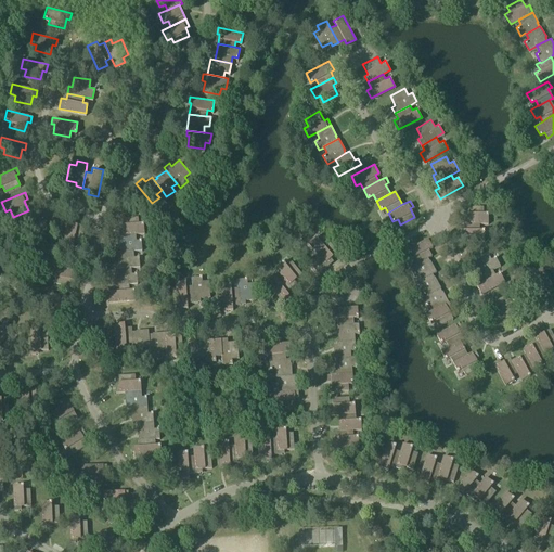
[(462,215),(462,222),(478,222),(488,222),(488,212),(482,212),(482,205),(465,205),(465,215),(462,215)]
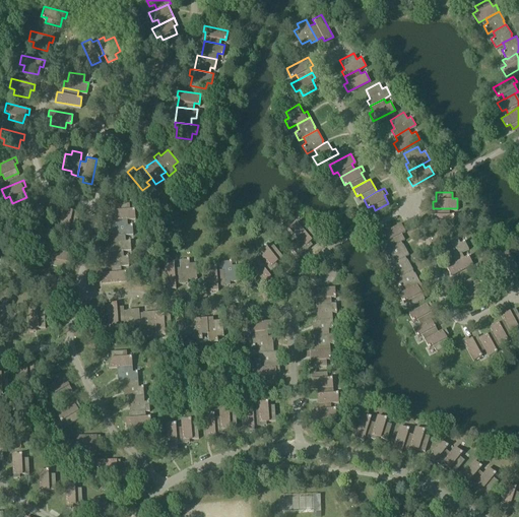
[(112,220),(126,218),(135,218),(134,207),(129,208),(129,202),(113,203),(113,212),(111,212),(112,220)]
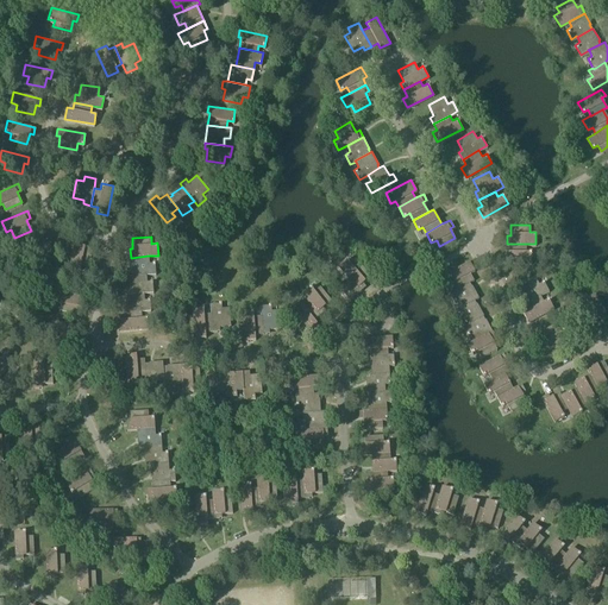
[(82,239),(74,238),(68,266),(80,269),(81,262),(88,264),(92,246),(81,244),(82,239)]
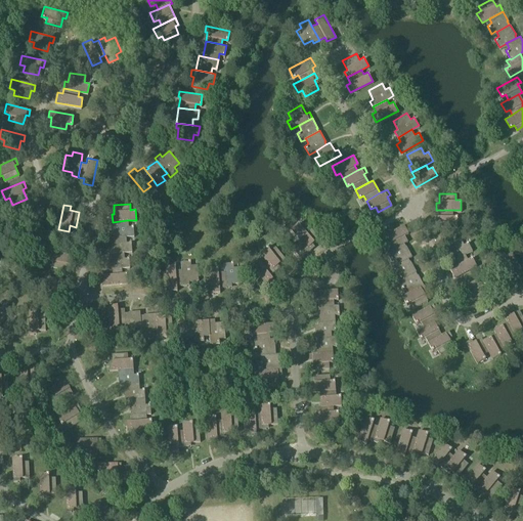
[(451,215),(451,210),(436,210),(436,216),(431,216),(431,225),(456,225),(456,215),(451,215)]
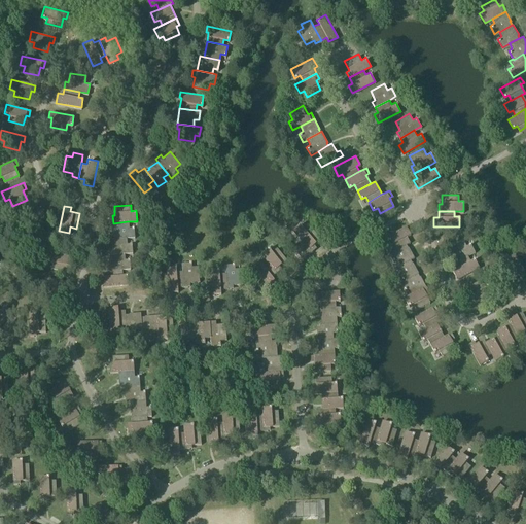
[(129,226),(128,221),(113,223),(114,237),(114,238),(126,237),(134,236),(134,226),(129,226)]
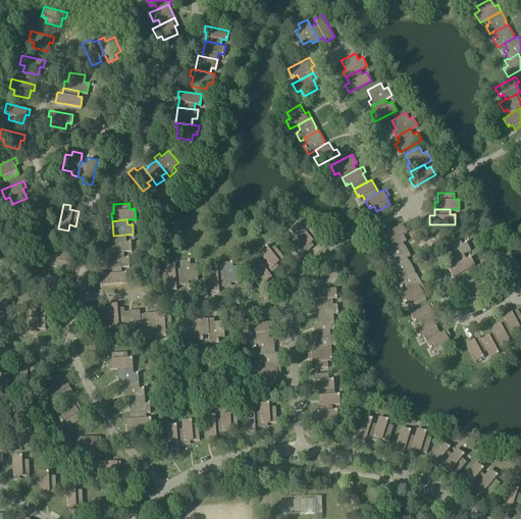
[(296,220),(289,226),(300,240),(292,246),(300,256),(313,245),(310,242),(317,236),(305,219),(299,224),(296,220)]
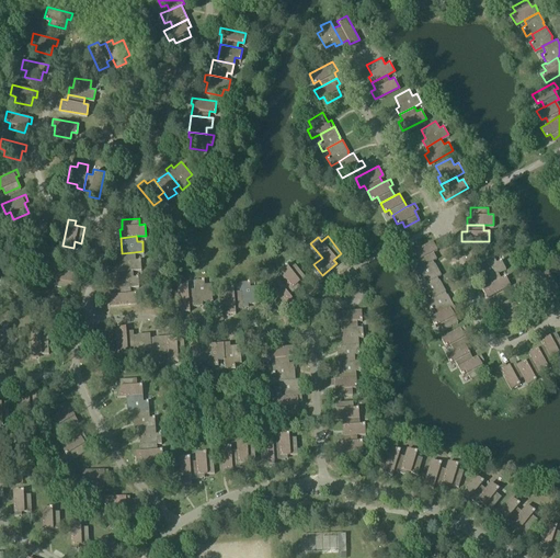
[(421,264),(432,259),(436,257),(432,250),(436,248),(432,239),(408,251),(413,261),(418,259),(420,263),(421,264)]
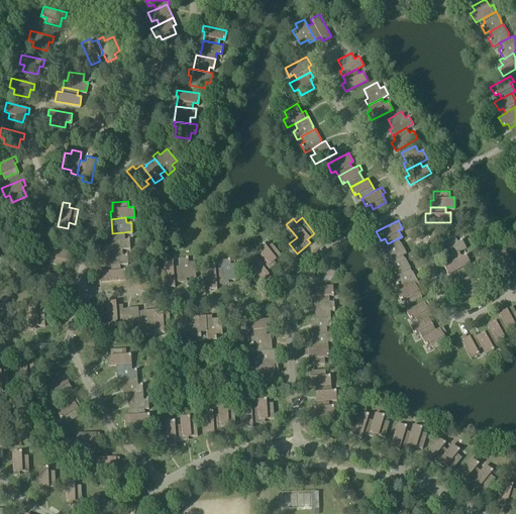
[(124,238),(123,232),(112,233),(112,232),(109,232),(109,242),(106,242),(106,248),(121,247),(129,246),(129,237),(124,238)]
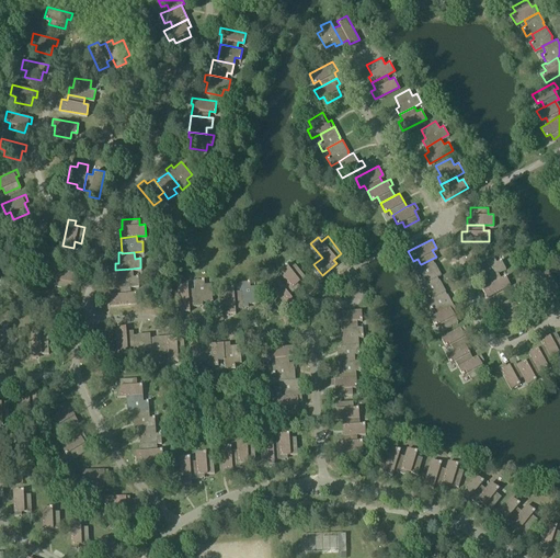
[(483,279),(496,271),(505,266),(500,258),(495,260),(492,253),(478,262),(482,271),(479,272),(483,279)]
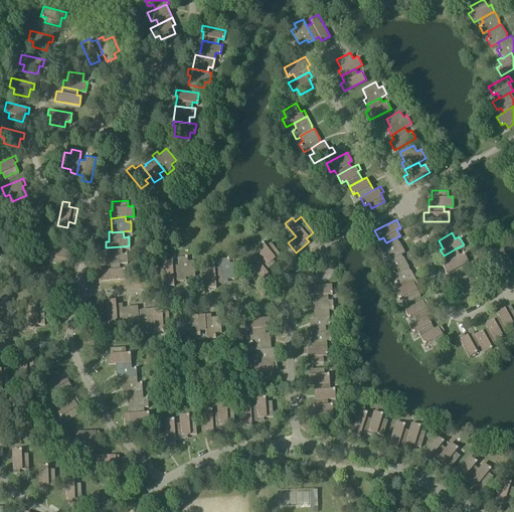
[(397,240),(396,237),(386,242),(385,241),(378,245),(383,254),(388,252),(390,258),(400,252),(404,250),(398,239),(397,240)]
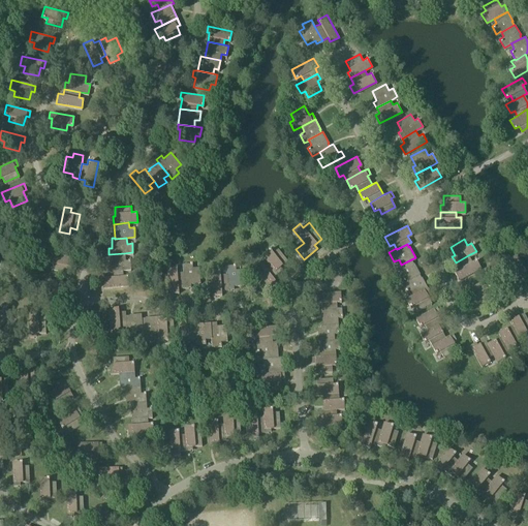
[(261,254),(266,259),(277,273),(282,269),(280,266),(287,259),(277,247),(273,251),(270,247),(261,254)]
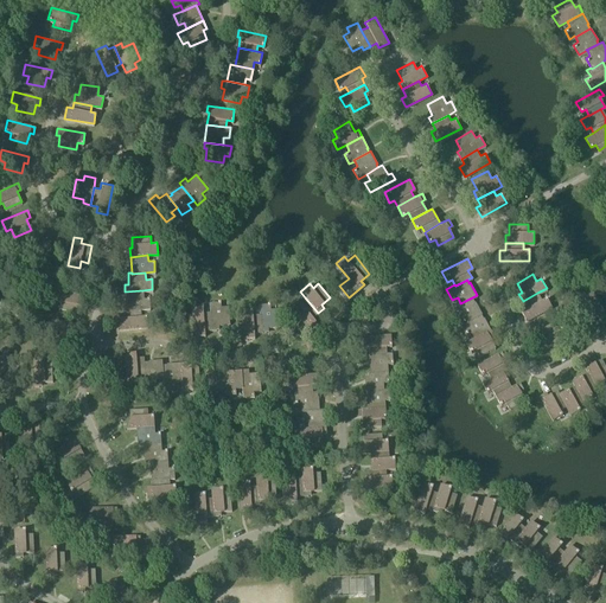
[(85,301),(87,294),(59,288),(57,300),(62,300),(61,308),(78,312),(82,300),(85,301)]
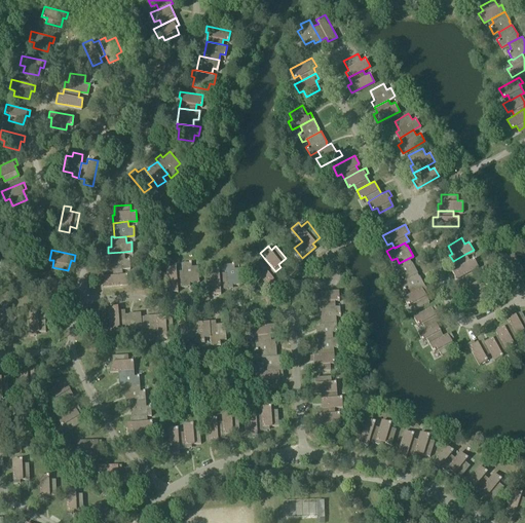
[(518,274),(524,271),(513,250),(502,255),(505,259),(501,261),(509,276),(517,271),(518,274)]
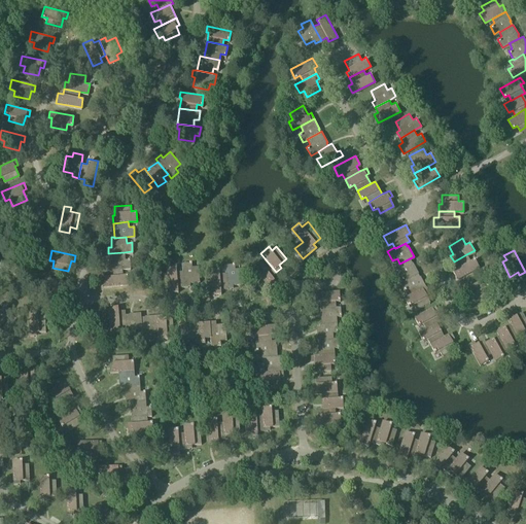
[(125,258),(124,252),(108,253),(109,263),(105,263),(106,270),(121,268),(130,268),(130,257),(125,258)]
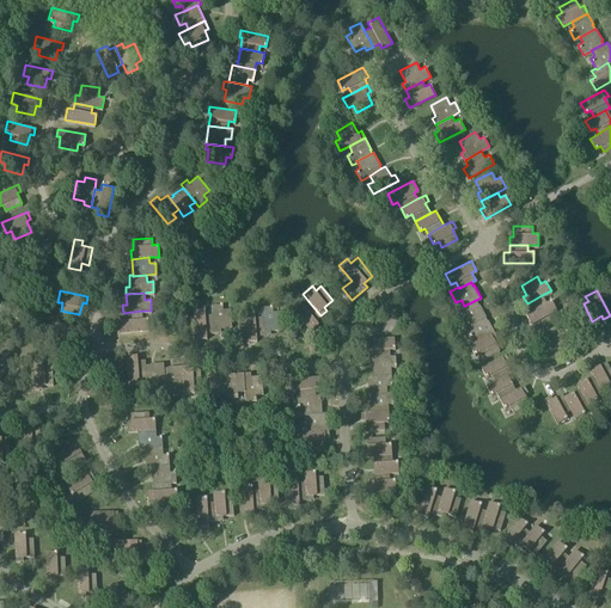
[(545,301),(542,295),(527,304),(531,311),(525,313),(531,323),(556,308),(550,299),(545,301)]
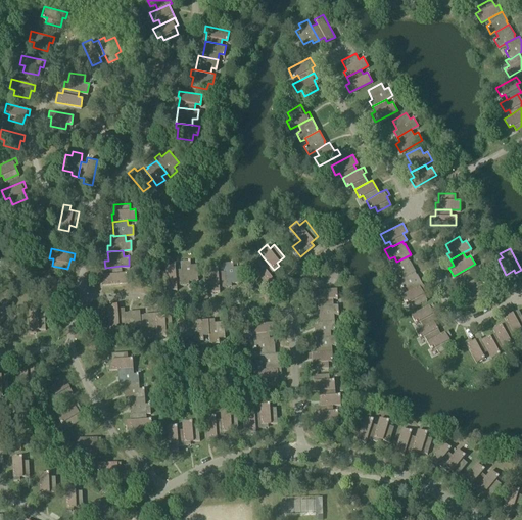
[(269,274),(274,270),(263,256),(259,260),(256,256),(248,264),(264,283),(272,277),(269,274)]
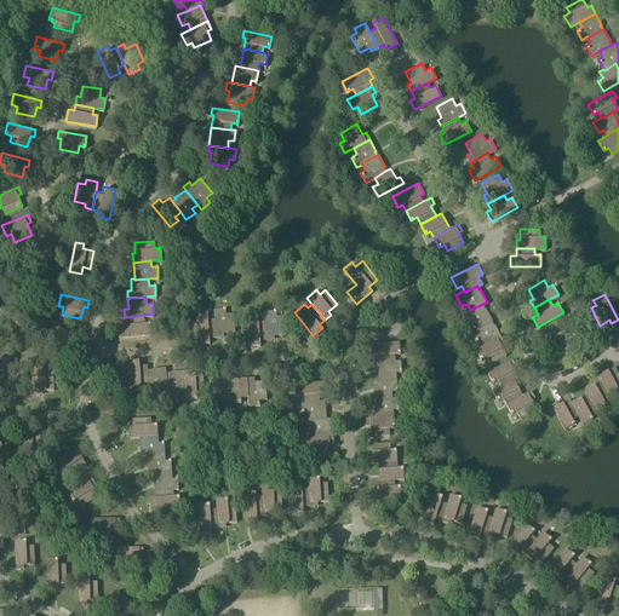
[(483,308),(482,304),(470,310),(460,314),(466,324),(473,322),(475,327),(475,328),(491,321),(492,320),(485,308),(483,308)]
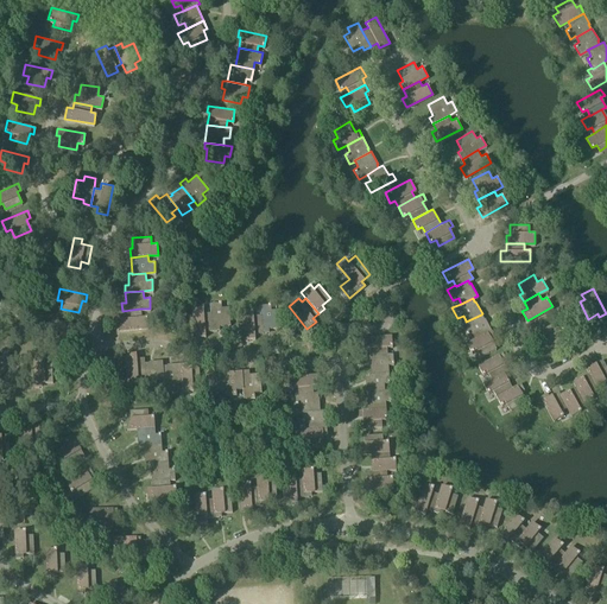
[(209,302),(210,312),(212,330),(219,329),(219,324),(229,323),(228,305),(221,306),(220,300),(209,302)]
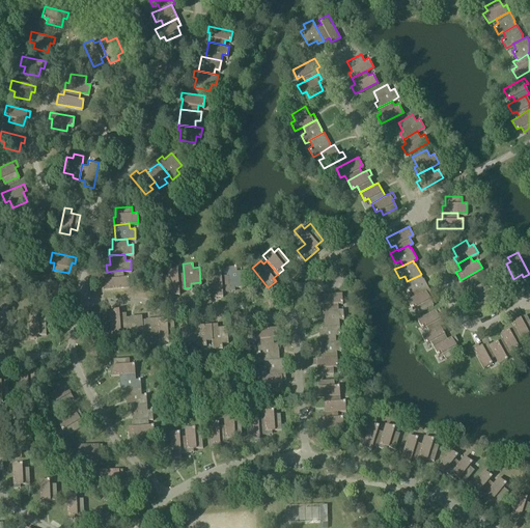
[(226,266),(226,274),(227,289),(234,289),(233,285),(244,285),(243,270),(235,270),(235,266),(226,266)]
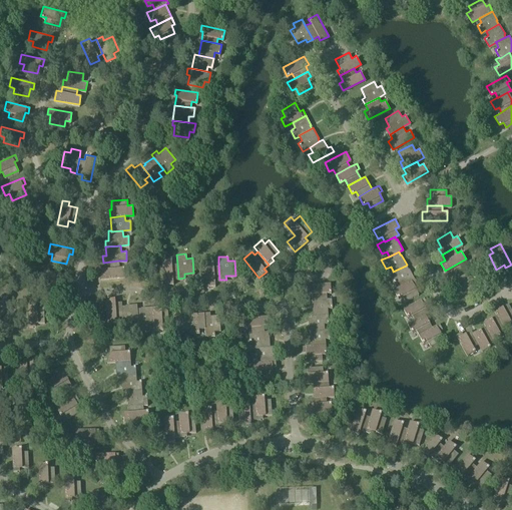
[(161,260),(163,284),(172,283),(172,279),(178,279),(177,264),(171,264),(170,259),(161,260)]
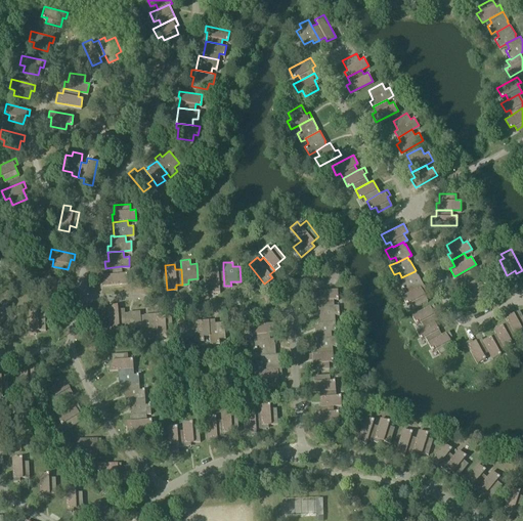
[(121,266),(105,268),(105,272),(101,273),(102,285),(127,281),(126,272),(121,272),(121,266)]
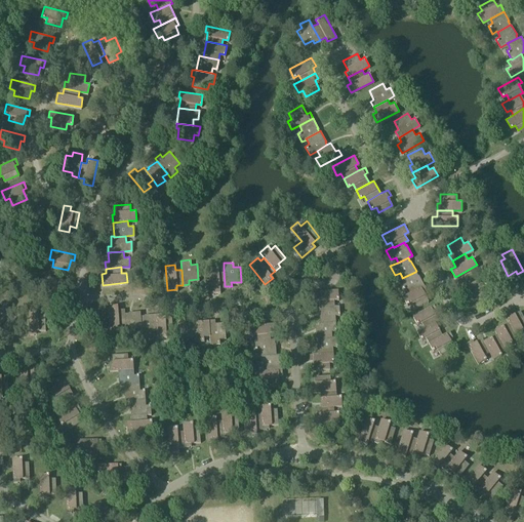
[(225,286),(224,271),(218,272),(217,267),(208,268),(209,292),(219,291),(218,287),(225,286)]
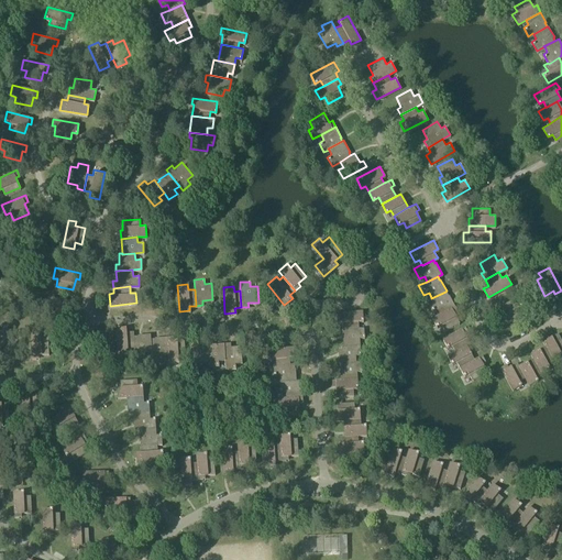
[(437,307),(439,313),(454,305),(448,293),(447,294),(445,292),(431,298),(431,297),(426,300),(431,310),(437,307)]
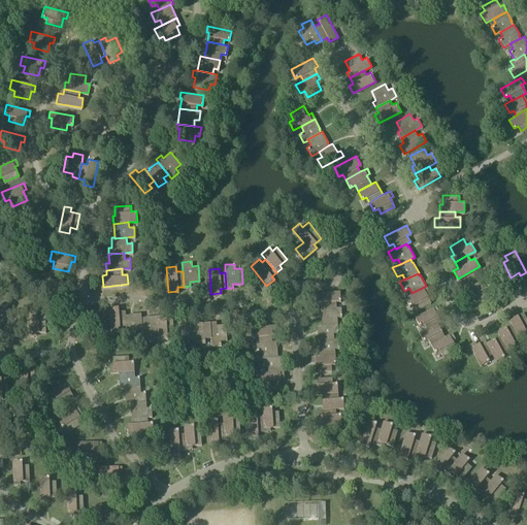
[(485,277),(463,289),(466,295),(469,293),(474,301),(488,294),(485,289),(490,286),(485,277)]
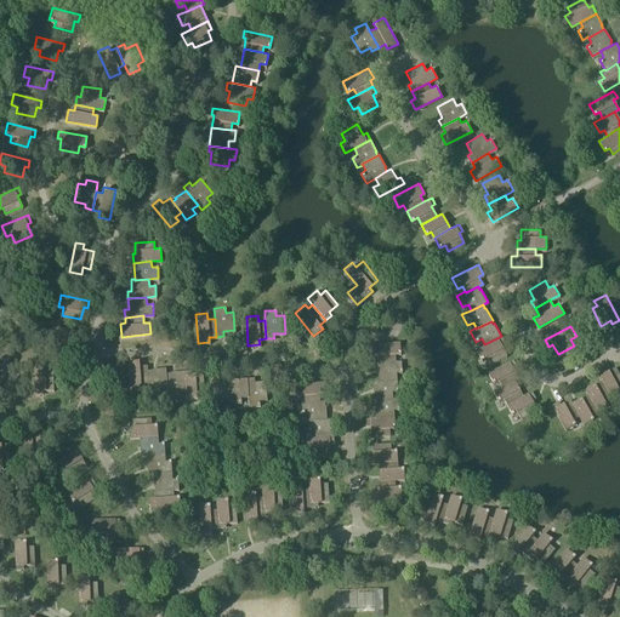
[(505,343),(501,336),(484,344),(476,349),(481,359),(487,356),(490,363),(506,354),(501,344),(505,343)]
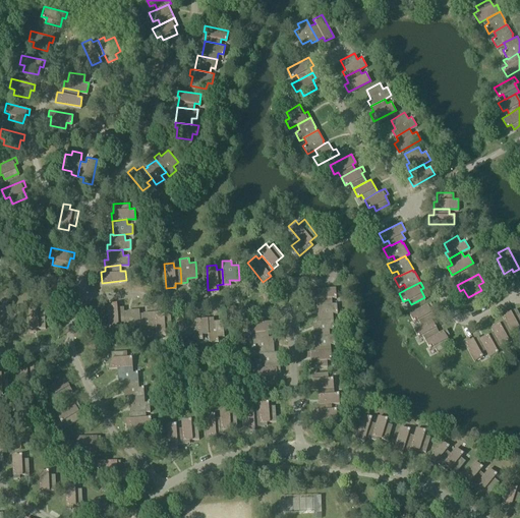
[(335,286),(310,288),(311,298),(315,298),(315,303),(331,302),(331,296),(336,295),(335,286)]
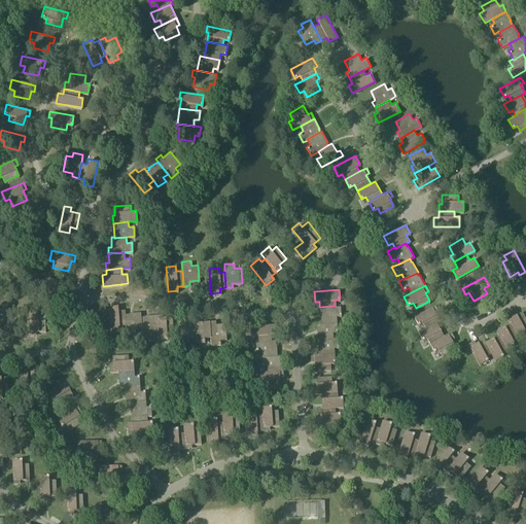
[(319,307),(320,322),(336,321),(336,315),(341,315),(340,305),(335,306),(319,307)]
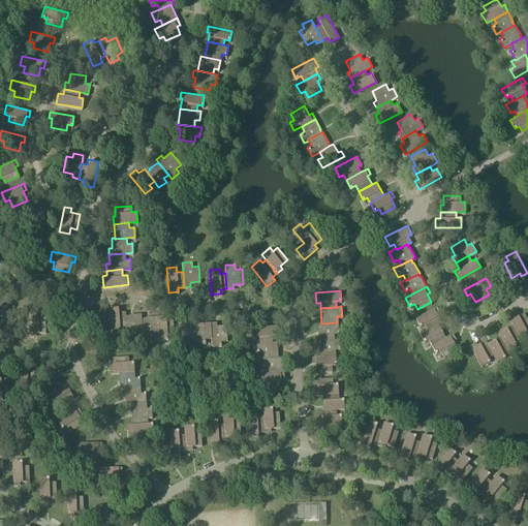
[(428,329),(438,323),(441,321),(436,313),(438,312),(435,306),(415,317),(420,326),(425,322),(428,328),(428,329)]
